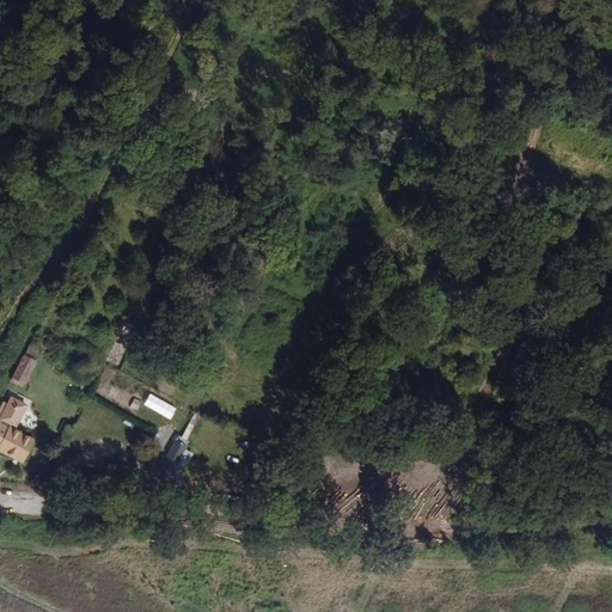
[(24,390),(37,365),(25,357),(13,384),(24,390)]
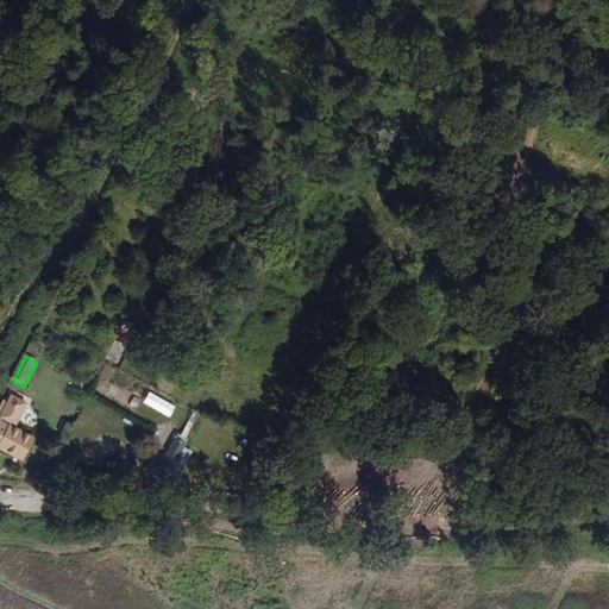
[(171,420),(176,406),(148,394),(143,408),(171,420)]
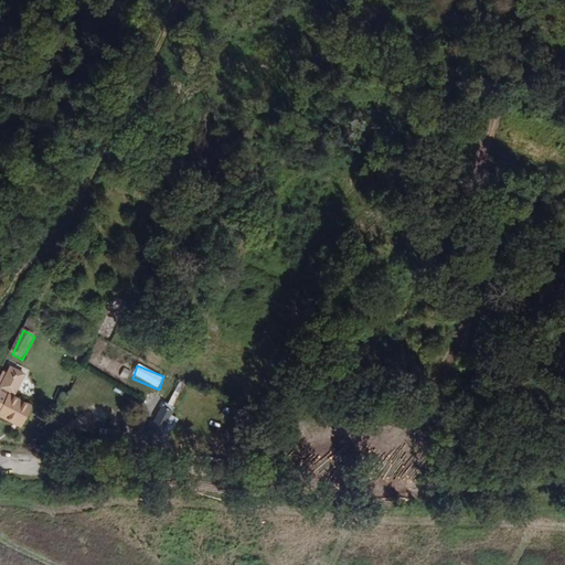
[(24,376),(12,370),(9,375),(22,382),(24,376)]
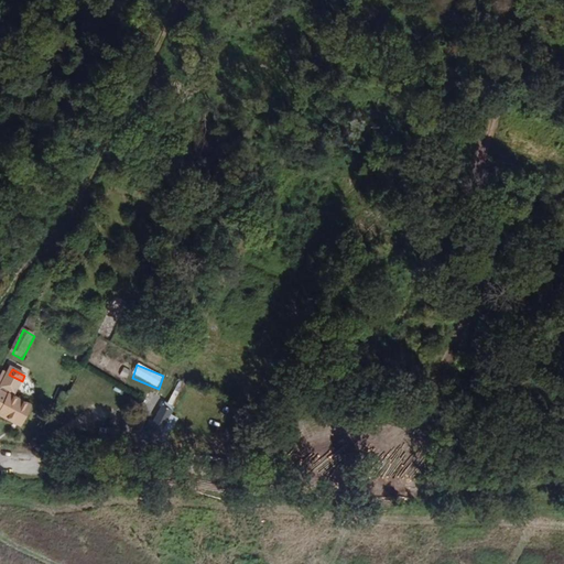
[(31,408),(13,399),(22,381),(9,375),(0,392),(0,418),(20,429),(31,408)]
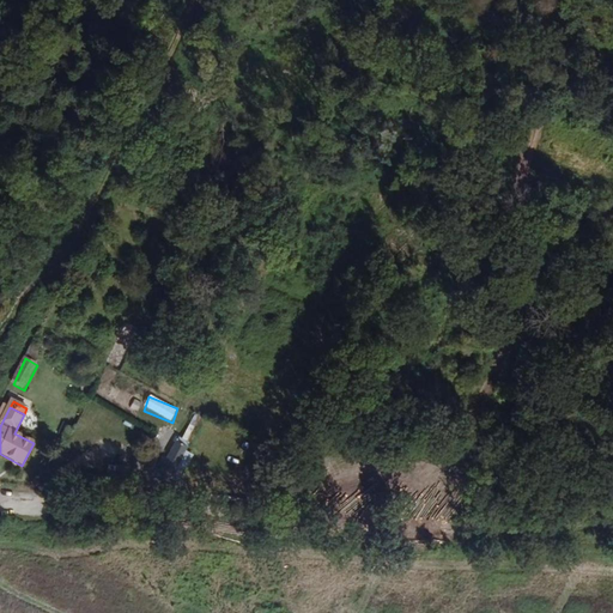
[(183,478),(193,451),(184,448),(187,443),(175,438),(163,471),(183,478)]
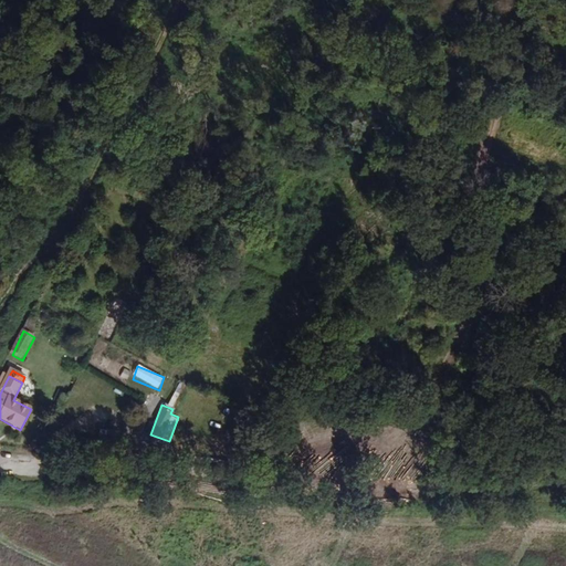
All buildings are outlined.
